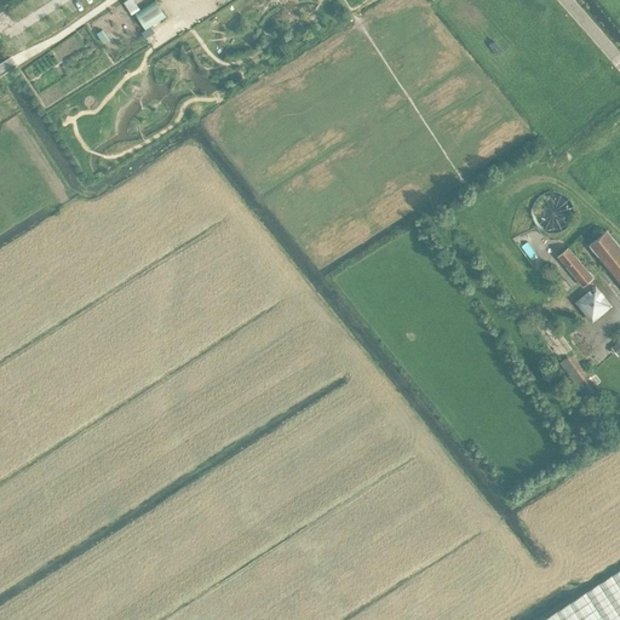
[(133,0),(126,0),(124,3),(132,15),(139,9),(133,0)]
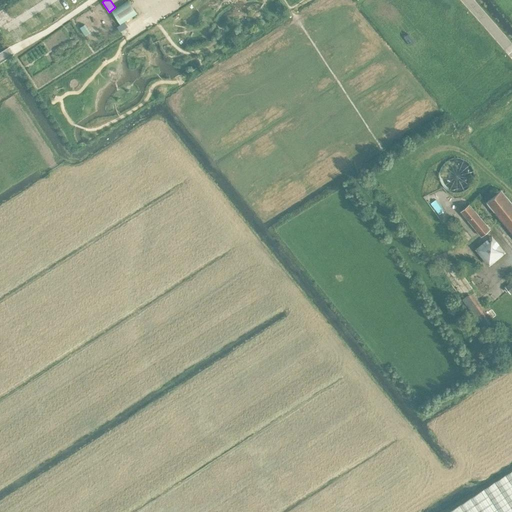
[(128,1),(112,11),(120,24),(136,14),(128,1)]
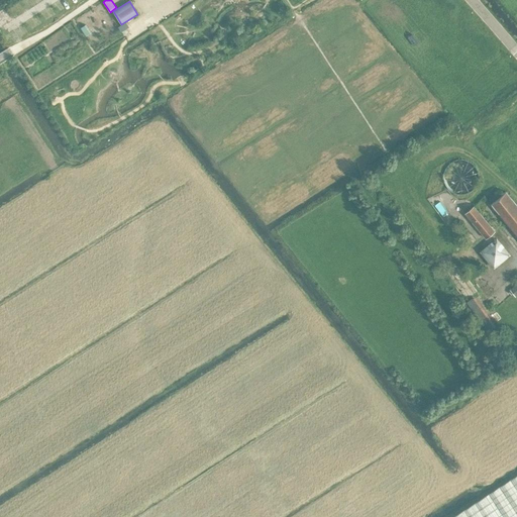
[(86,24),(81,27),(86,36),(91,32),(86,24)]
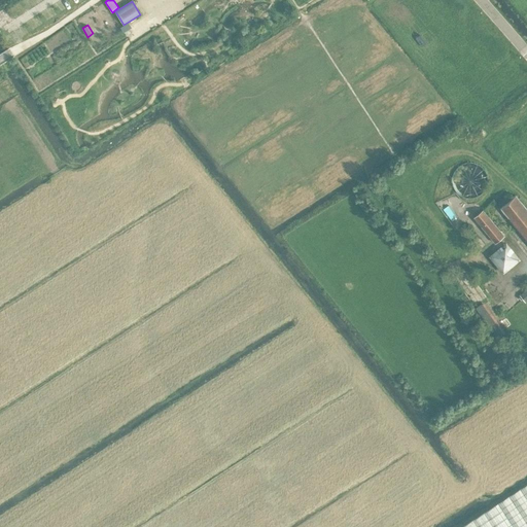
[(484,183),(484,180),(484,177),(483,174),(482,171),(480,169),(478,167),(475,165),(472,164),(468,163),(465,163),(461,164),(459,166),(456,168),(454,170),(452,173),(451,176),(451,179),(451,183),(452,186),(453,188),(455,191),(457,194),(461,196),(464,197),(467,197),(470,197),(473,196),(478,194),(480,191),(482,188),(483,186),(484,183)]
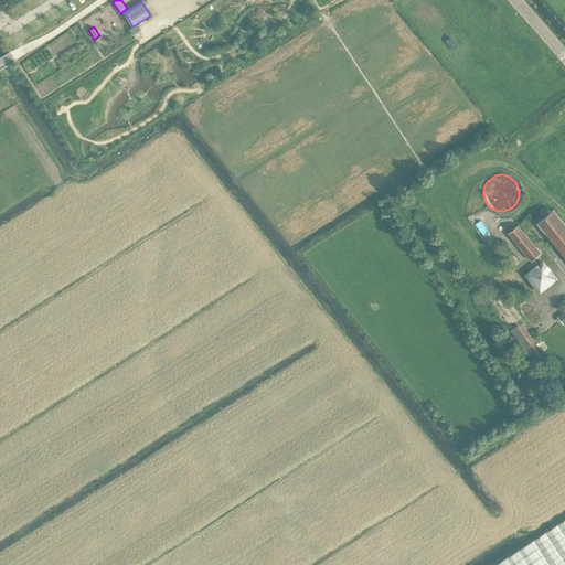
[(564,224),(552,209),(528,228),(528,231),(564,275),(564,224)]
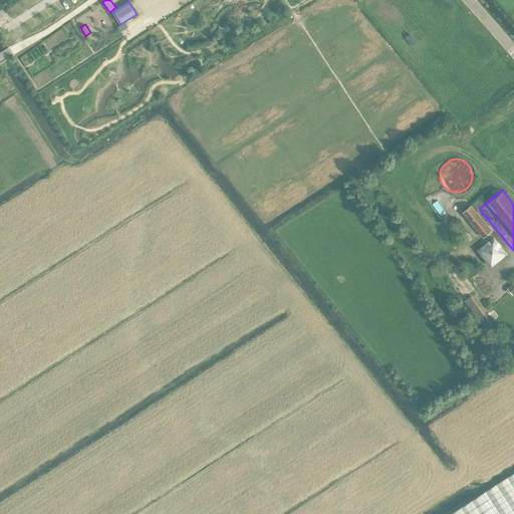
[(492,230),(471,205),(462,212),(483,237),(492,230)]
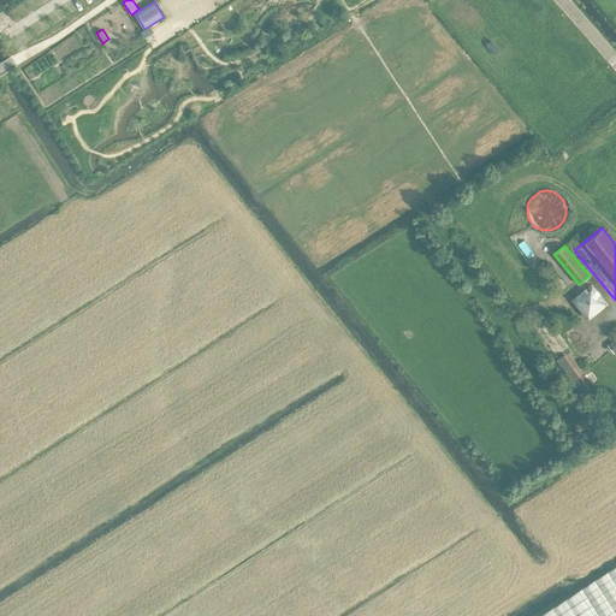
[(573,298),(590,319),(610,301),(592,282),(573,298)]
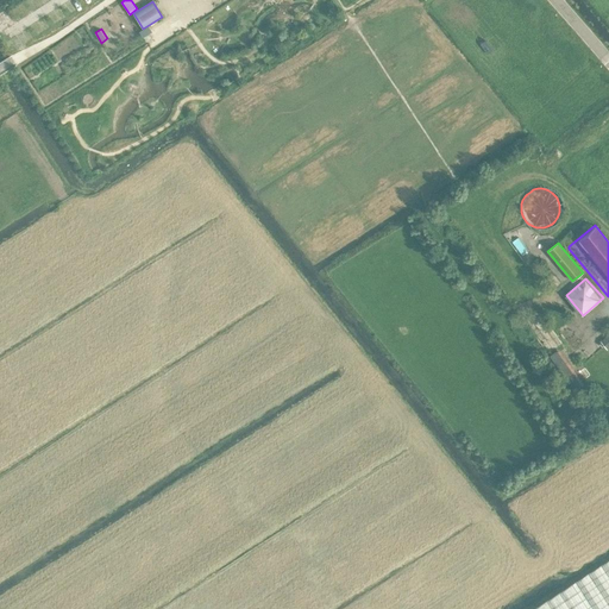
[(583,384),(531,311),(528,311),(520,315),(575,391),(582,385),(583,384)]
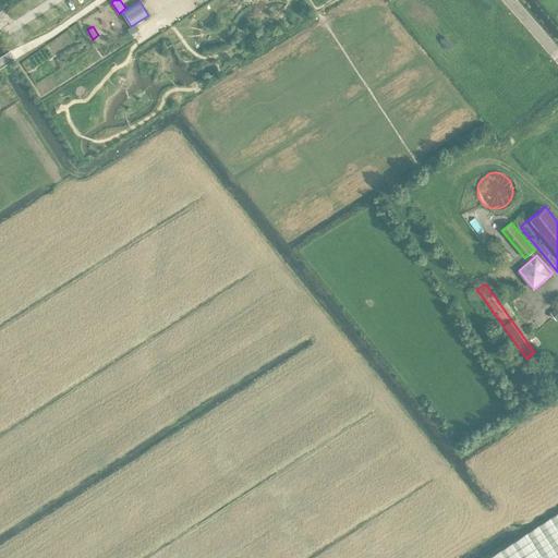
[(557,557),(557,512),(486,557),(557,557)]
